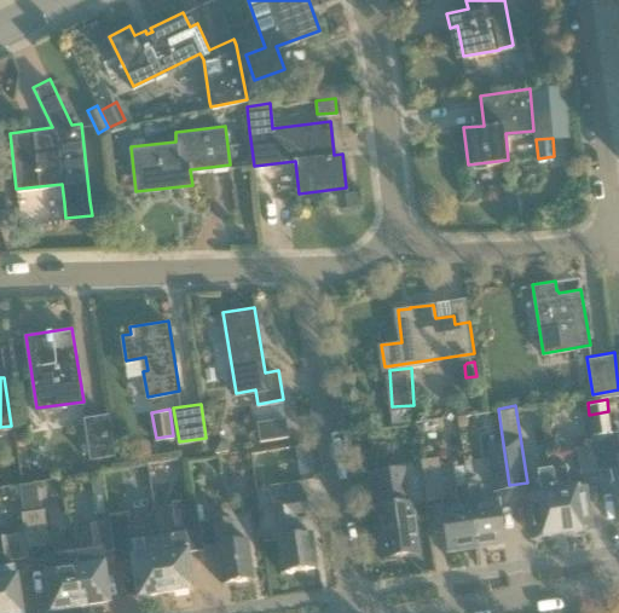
[(115,452),(109,411),(84,415),(90,457),(115,452)]
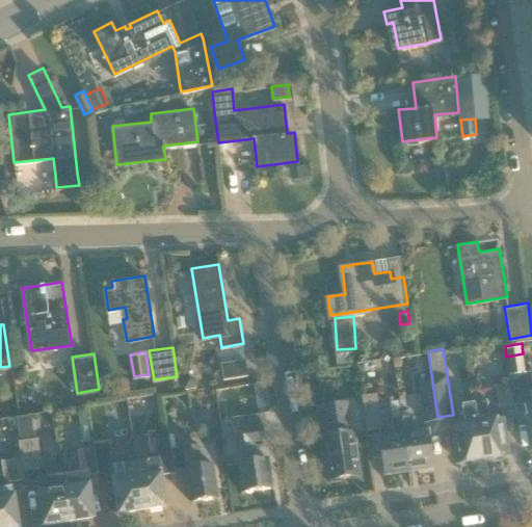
[(223,377),(248,373),(245,358),(220,362),(223,377)]
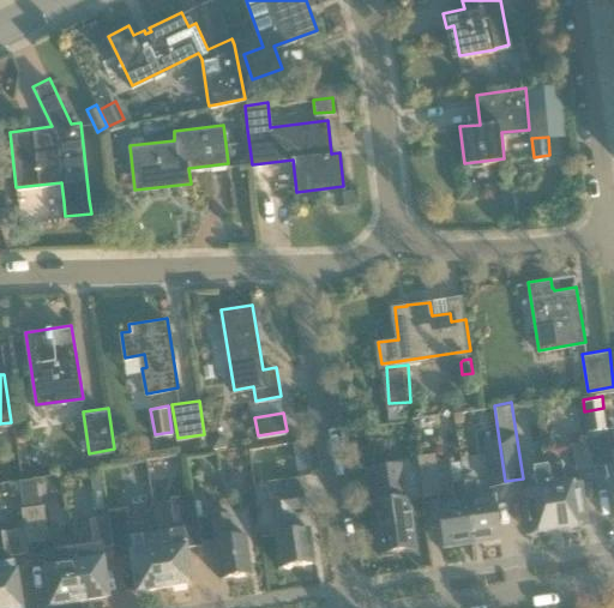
[(593,464),(613,461),(608,421),(585,423),(588,439),(593,464)]
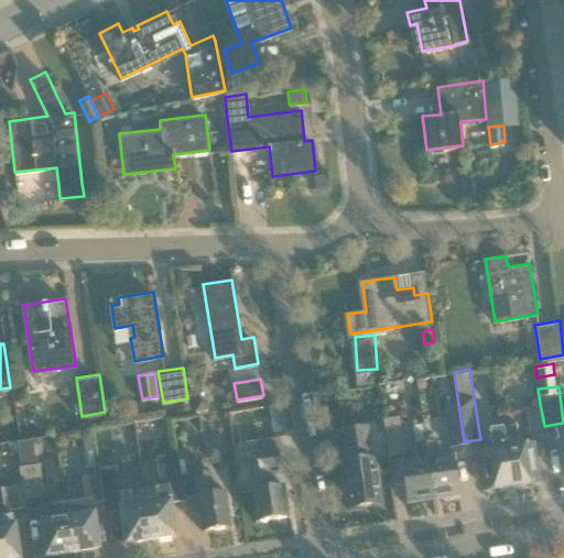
[(201,394),(193,396),(195,409),(208,407),(207,398),(201,394)]
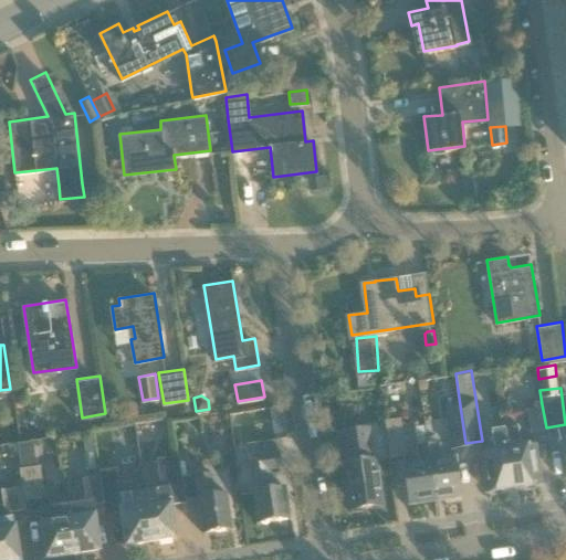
[(451,445),(465,443),(459,398),(444,400),(451,445)]
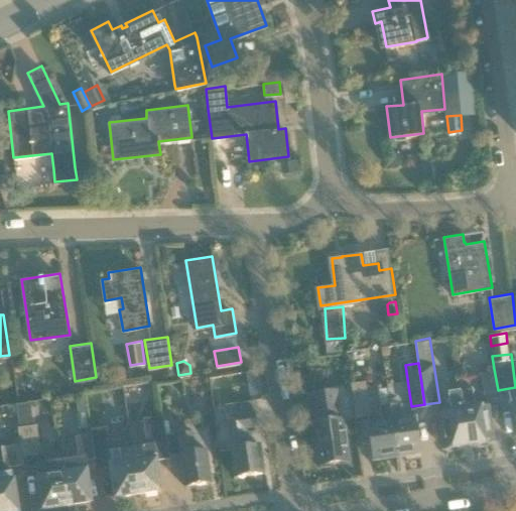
[(259,368),(246,370),(248,382),(261,380),(259,368)]
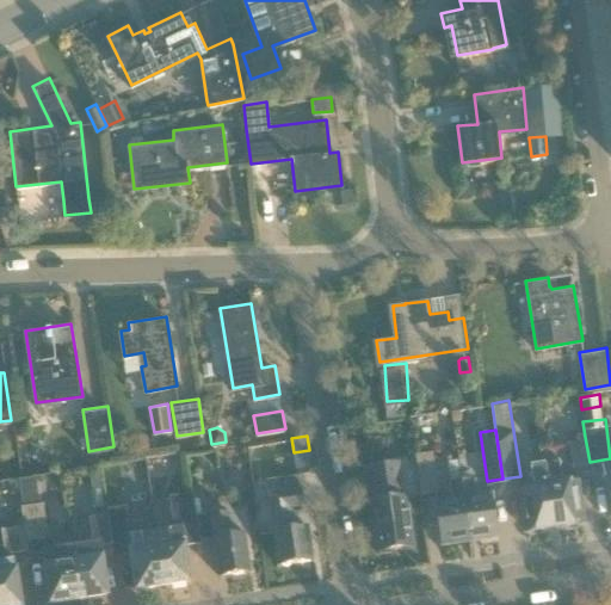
[(573,464),(590,462),(585,437),(569,439),(573,464)]
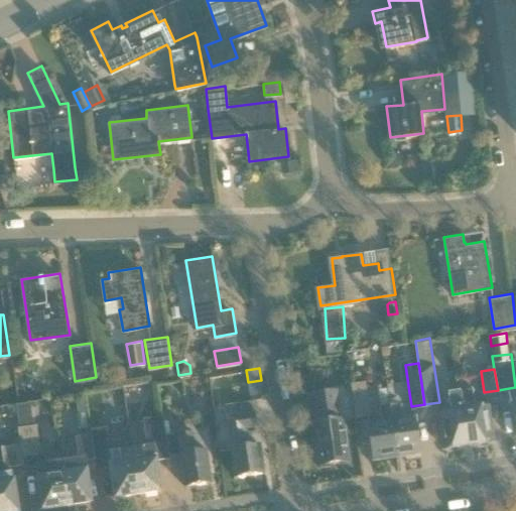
[(351,381),(356,415),(371,413),(366,379),(351,381)]
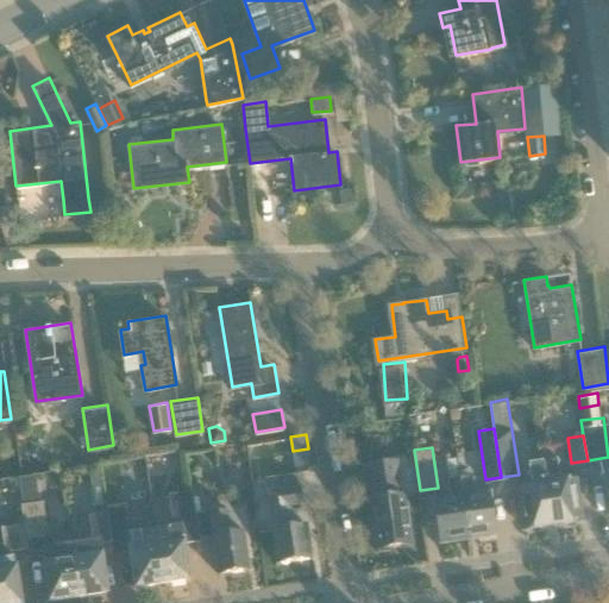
[(542,459),(553,522),(582,517),(575,478),(560,481),(557,457),(542,459)]
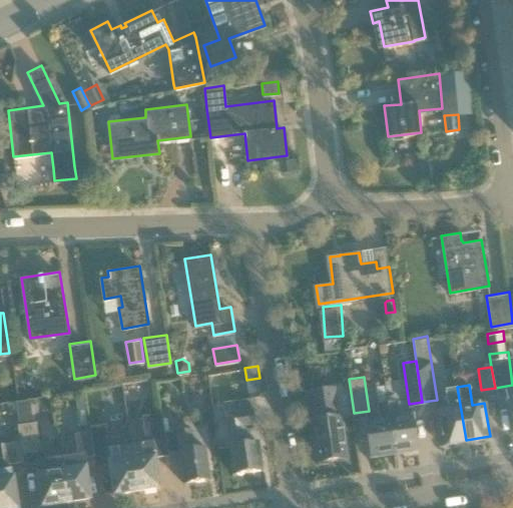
[(343,415),(338,415),(334,386),(311,390),(315,419),(312,419),(316,451),(314,451),(316,463),(329,461),(329,459),(346,457),(344,443),(345,443),(343,428),(344,428),(343,415)]
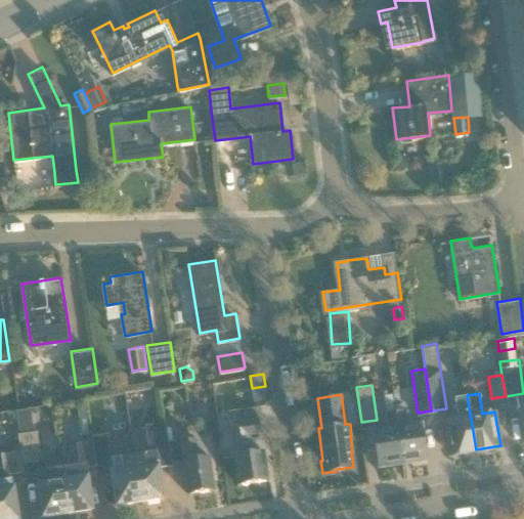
[(467,395),(454,397),(457,418),(446,419),(451,453),(476,449),(467,395)]
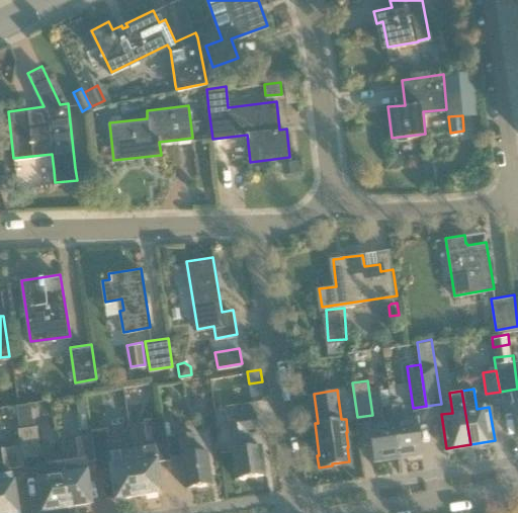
[(85,399),(76,400),(78,413),(87,411),(85,399)]
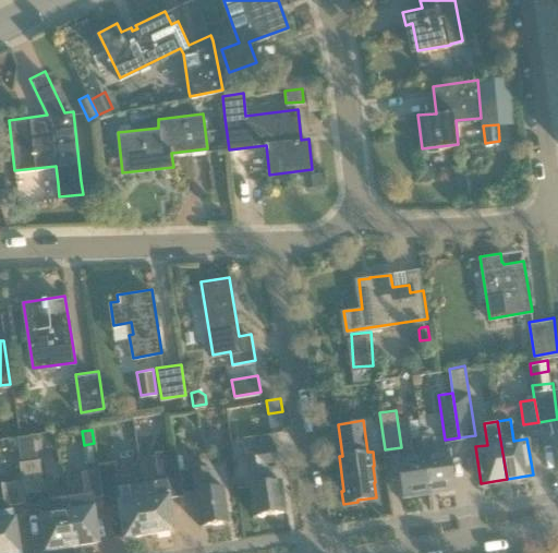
[(420,436),(427,491),(452,487),(448,452),(433,454),(429,435),(420,436)]
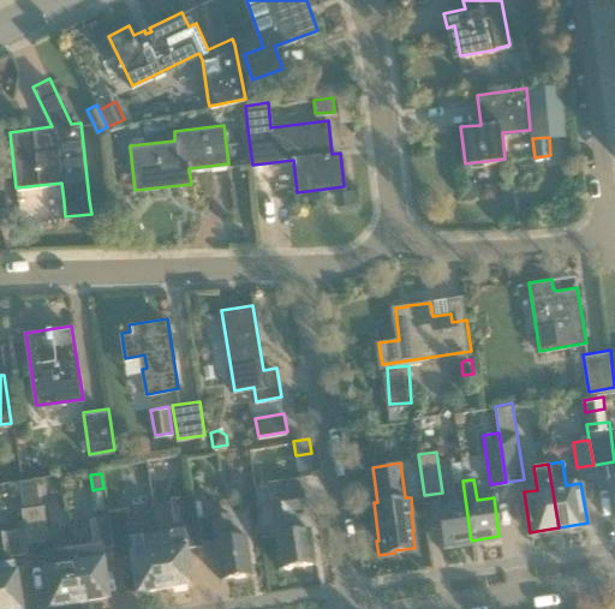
[(443,544),(471,541),(463,481),(453,483),(455,502),(437,505),(443,544)]
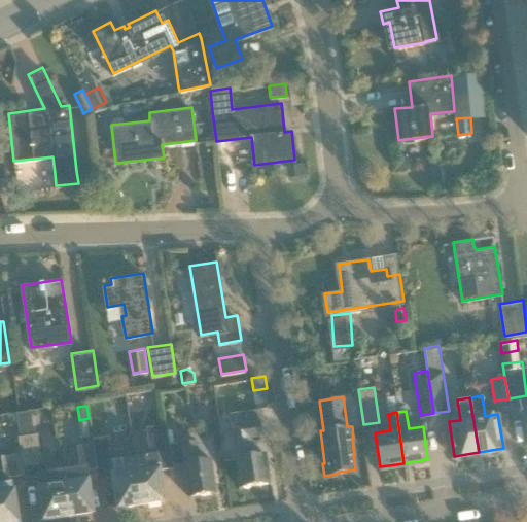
[(265,452),(251,454),(249,436),(262,435),(259,419),(232,423),(237,456),(236,456),(240,485),(269,481),(265,452)]
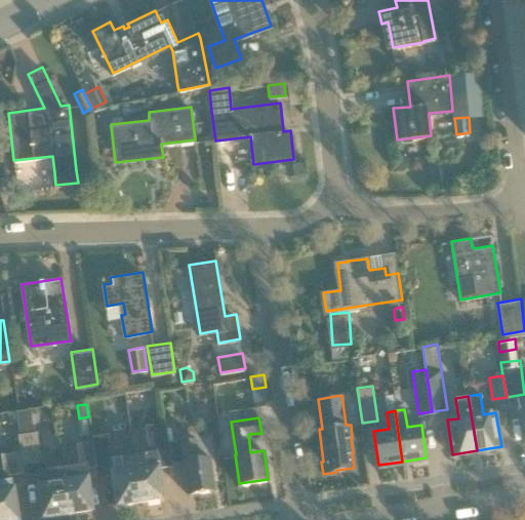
[(172,464),(165,421),(146,424),(150,452),(133,455),(139,501),(162,497),(158,466),(172,464)]
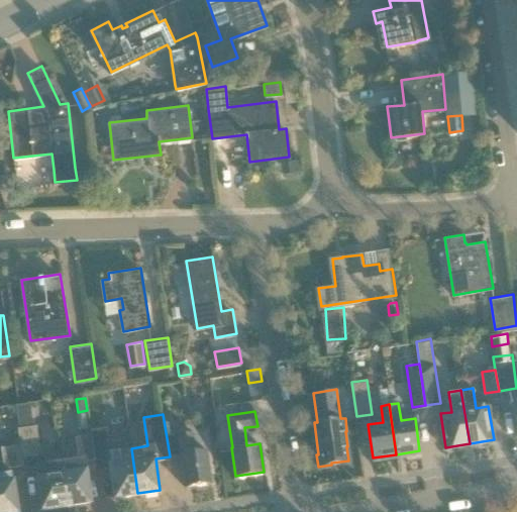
[(20,442),(21,455),(40,453),(36,423),(18,426),(20,442)]
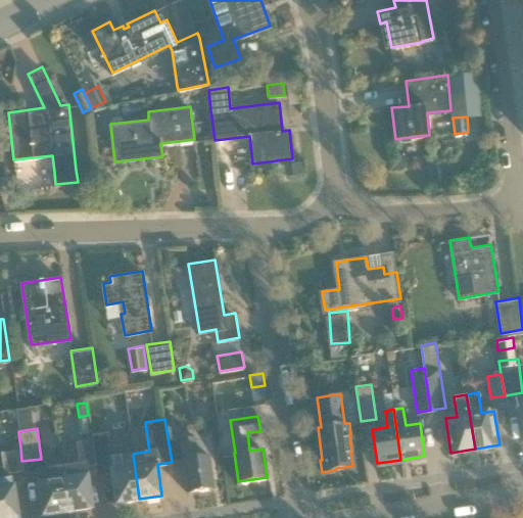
[(139,499),(133,454),(110,457),(106,432),(92,434),(93,438),(96,463),(98,474),(112,472),(116,503),(139,499)]
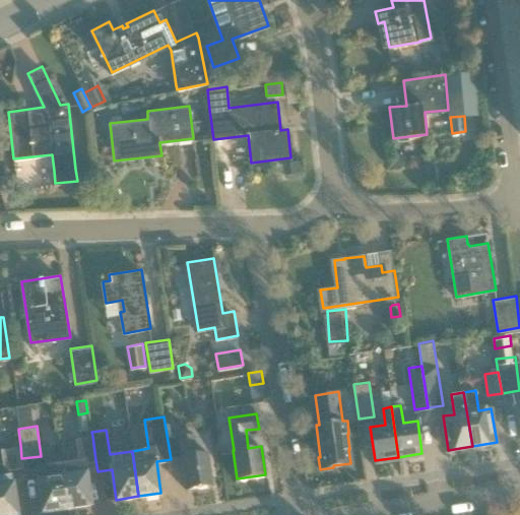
[(197,453),(194,434),(168,437),(171,457),(182,455),(187,489),(213,485),(208,451),(197,453)]
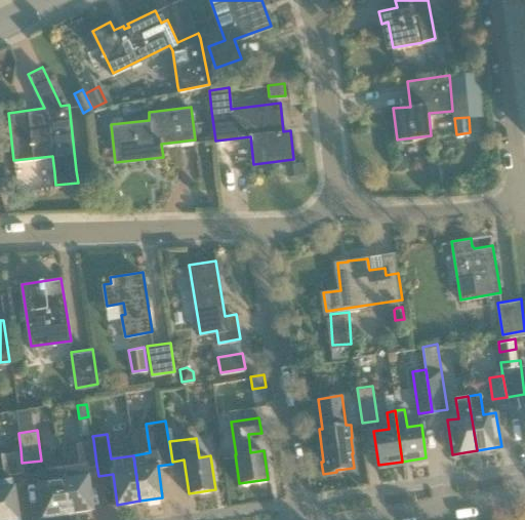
[(85,467),(96,465),(93,440),(77,443),(79,467),(62,470),(68,512),(91,509),(85,467)]
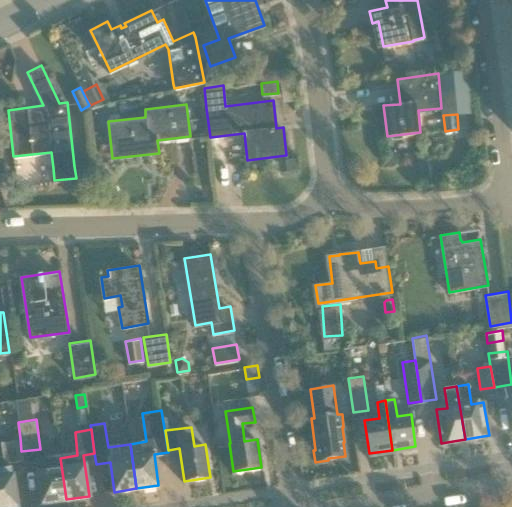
[(21,451),(20,438),(1,441),(3,461),(22,459),(21,451)]
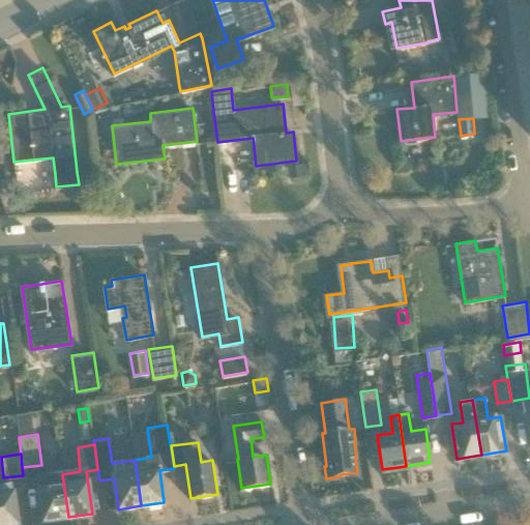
[(43,521),(68,517),(62,474),(37,477),(43,521)]
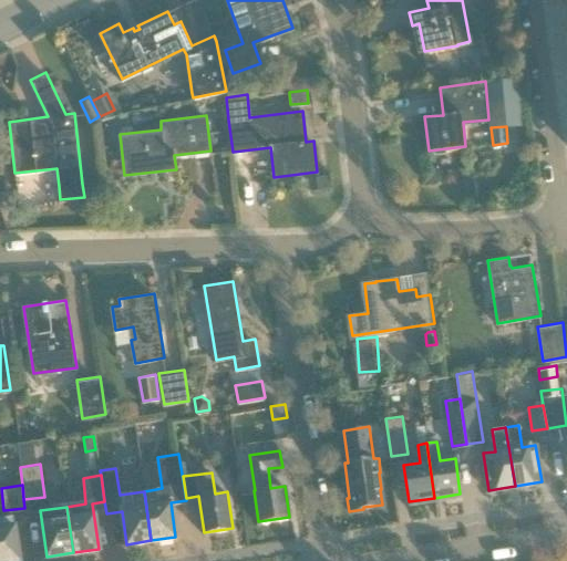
[(0,560),(12,560),(20,560),(13,515),(0,516),(0,560)]
